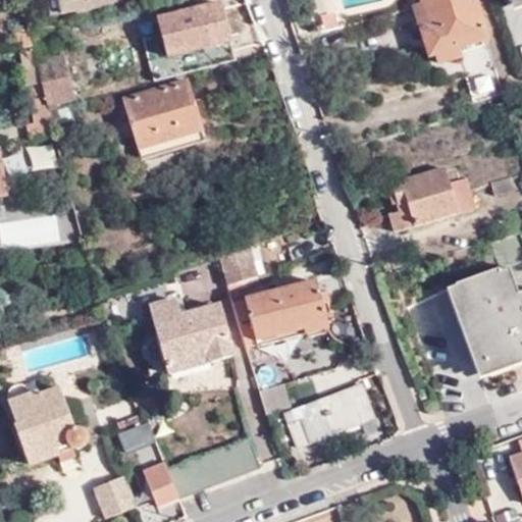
[(56,0),(44,0),(48,17),(59,16),(58,10),(56,0)]
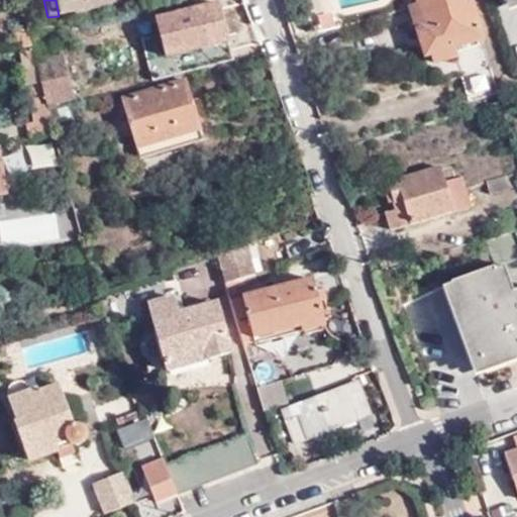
[(84,0),(56,0),(58,10),(85,5),(84,0)]
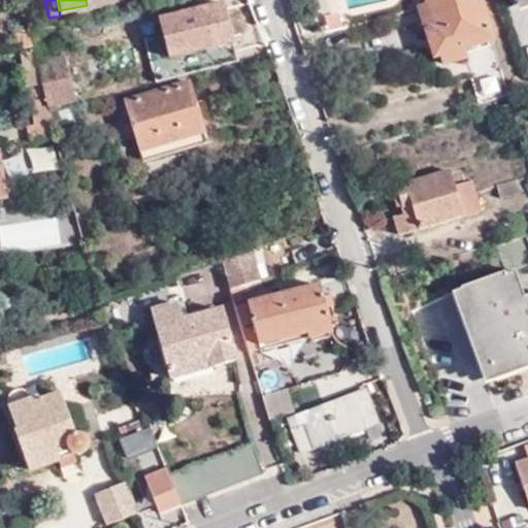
[(227,0),(191,0),(183,2),(191,42),(206,39),(207,46),(236,41),(227,0)]
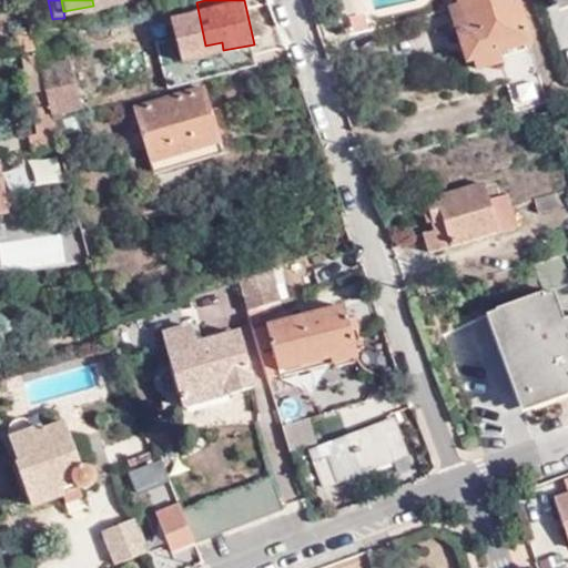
[(332,0),(340,33),(372,27),(365,0),(332,0)]
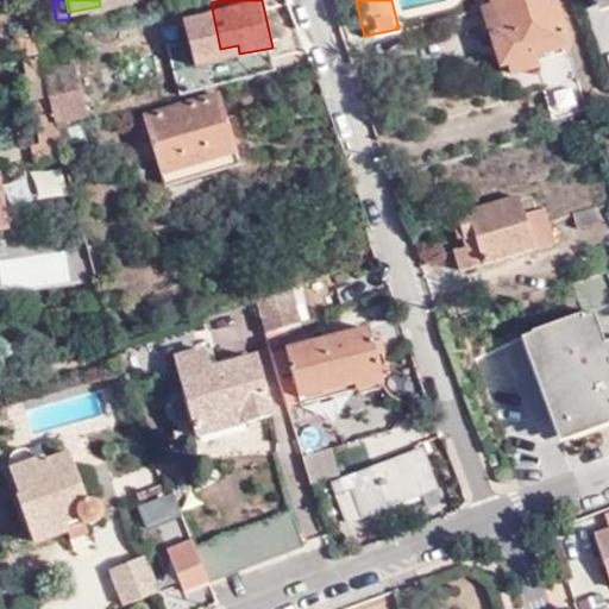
[(533,63),(567,54),(550,0),(490,0),(495,12),(503,39),(491,43),(501,71),(508,69),(512,80),(537,73),(533,63)]
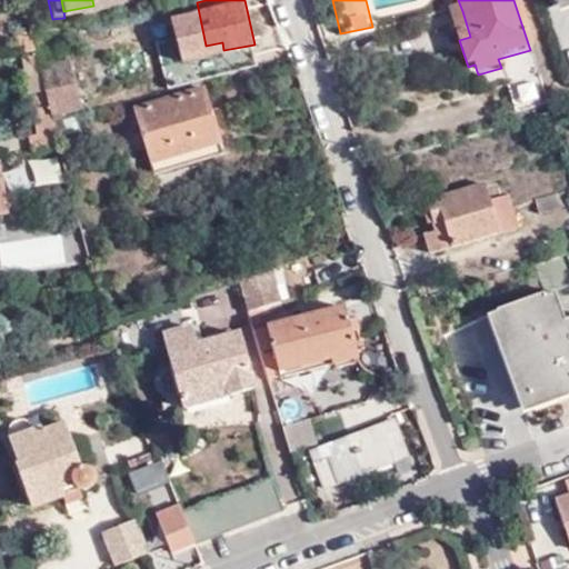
[(451,15),(459,40),(470,37),(462,11),(451,15)]
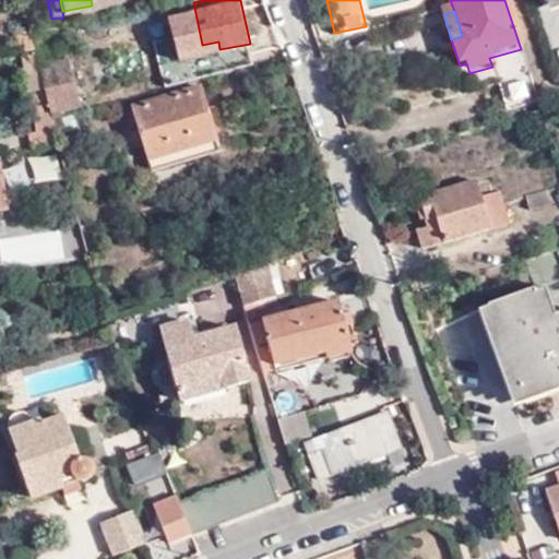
[(19,51),(35,49),(31,33),(18,34),(19,51)]
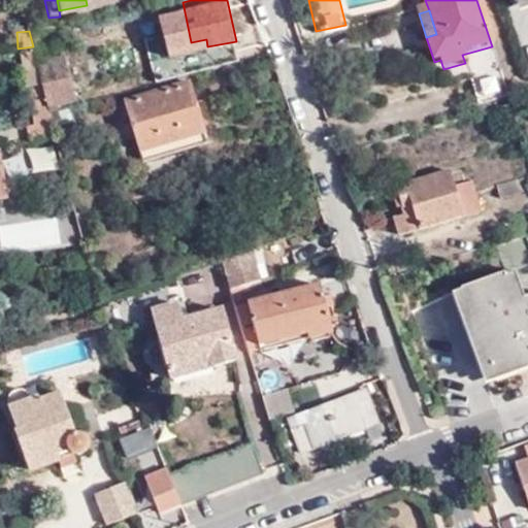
[(29,140),(56,137),(50,112),(38,66),(33,46),(18,48),(25,85),(28,84),(35,124),(26,126),(29,140)]
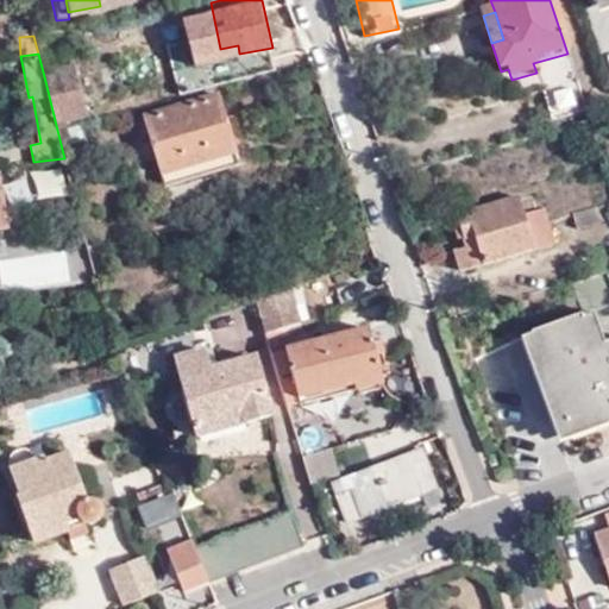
[(44,76),(57,130),(92,120),(79,68),(44,76)]
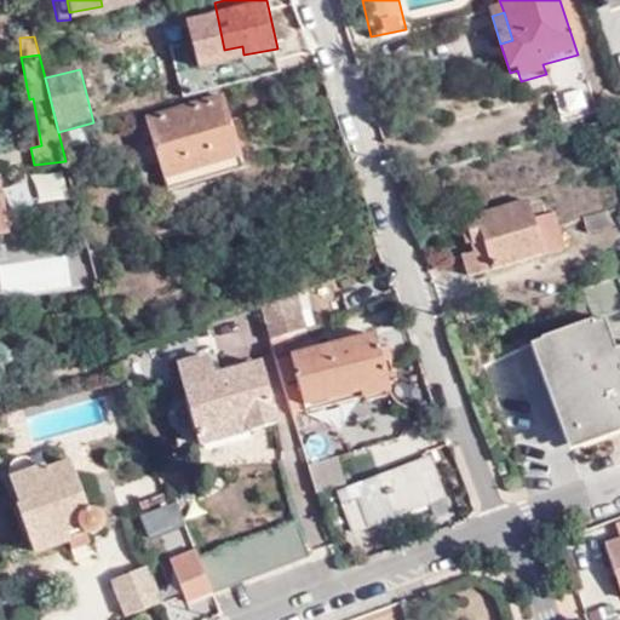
[(562,125),(597,115),(587,86),(552,97),(562,125)]
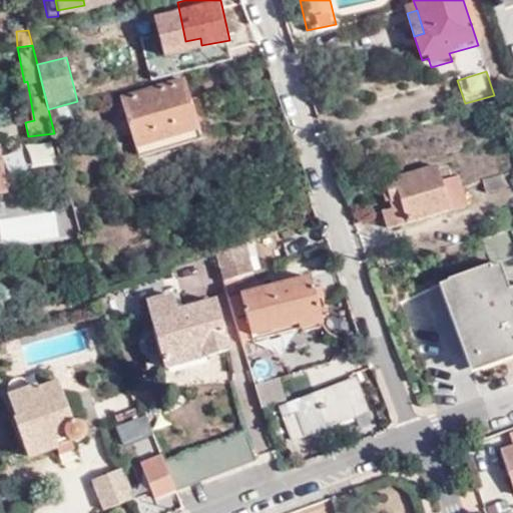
[(183,81),(120,98),(138,157),(201,140),(183,81)]
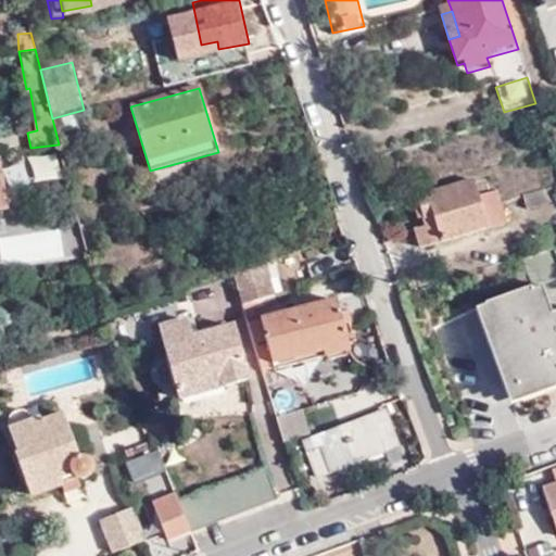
[(58,181),(58,159),(23,159),(23,181),(58,181)]
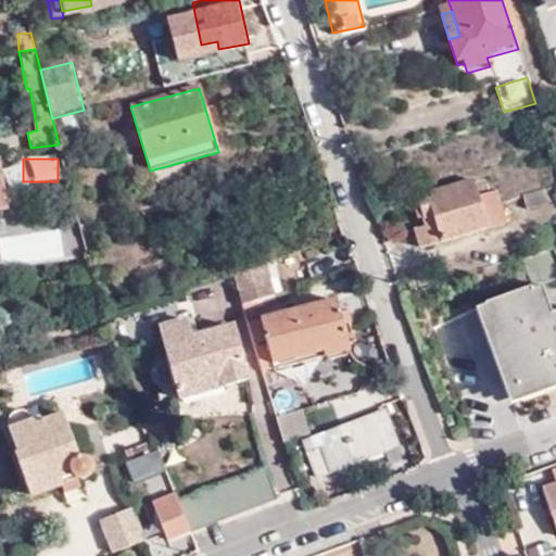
[(419,199),(425,215),(431,213),(434,222),(416,228),(422,247),(505,219),(497,199),(482,204),(474,177),(417,194),(419,199)]
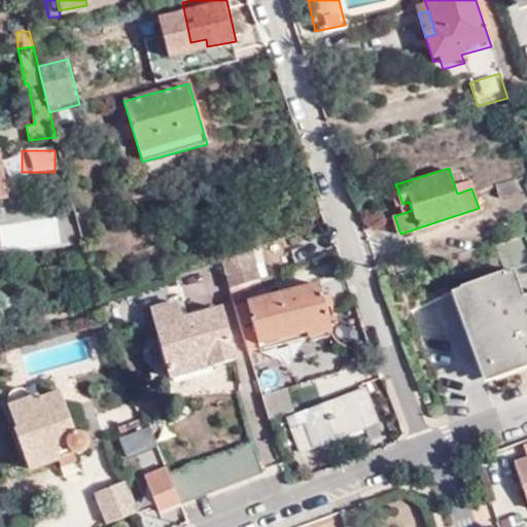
[(515,179),(494,184),(498,200),(519,194),(515,179)]
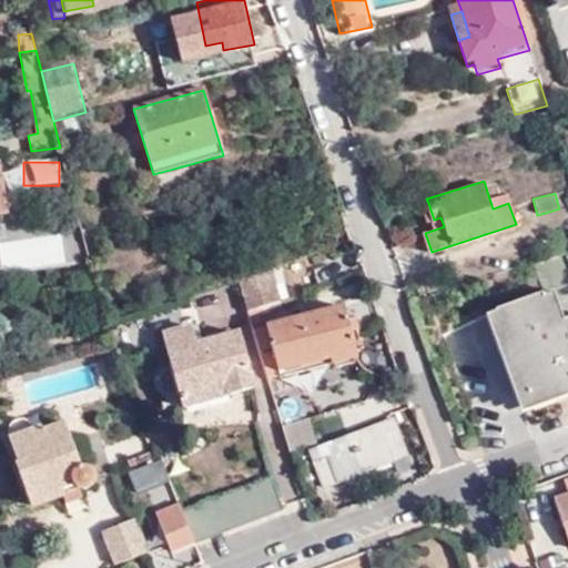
[(422,205),(428,221),(434,220),(428,203),(422,205)]
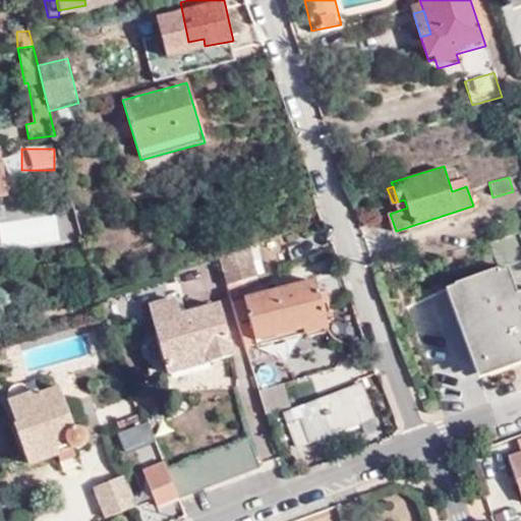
[(520,231),(491,240),(501,268),(520,261),(520,231)]
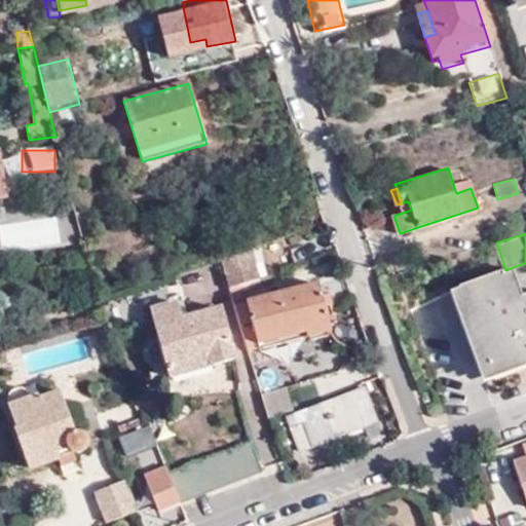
[(259,280),(249,248),(218,258),(247,351),(258,347),(259,349),(329,329),(323,307),(320,298),(316,287),(246,307),(239,286),(259,280)]
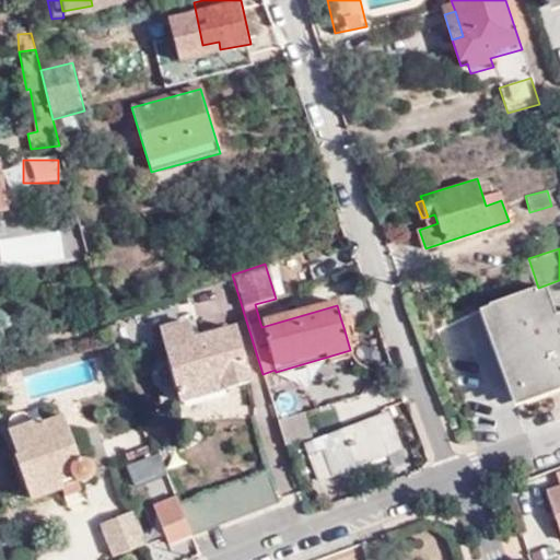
[(559,311),(552,314),(544,286),(538,288),(487,304),(488,306),(478,308),(510,406),(559,389),(559,311)]
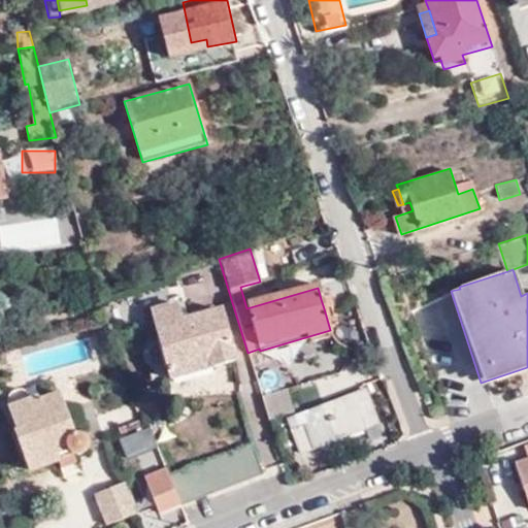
[(329,297),(321,299),(324,308),(331,306),(329,297)]
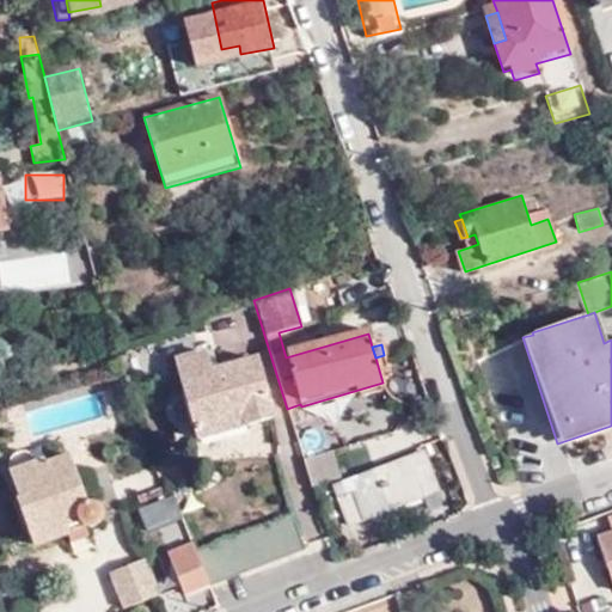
[(207,354),(177,362),(199,441),(276,421),(259,362),(213,373),(207,354)]
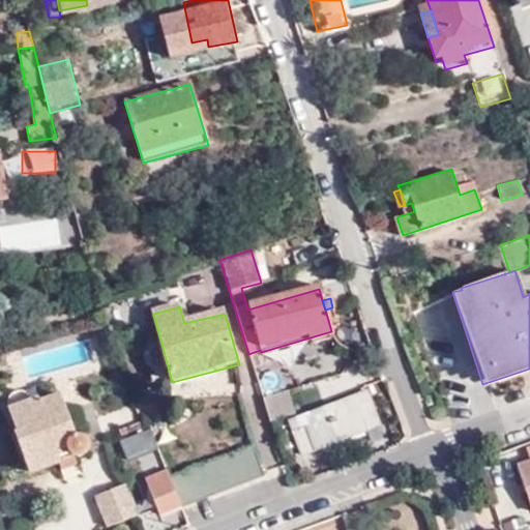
[(7,405),(31,398),(30,394),(27,391),(25,389),(21,388),(17,388),(13,390),(10,393),(8,396),(7,401),(7,405)]
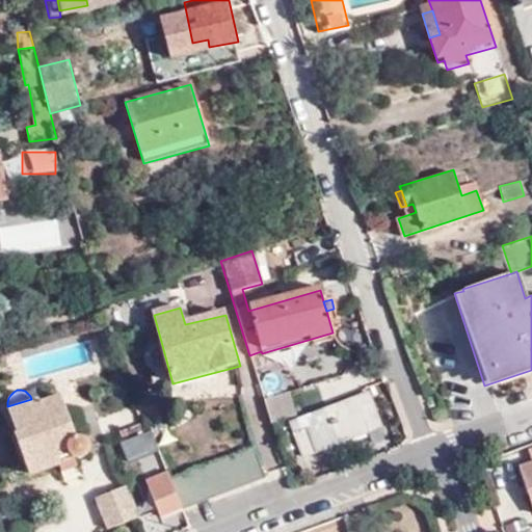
[(163,392),(140,401),(147,418),(170,407),(163,392)]
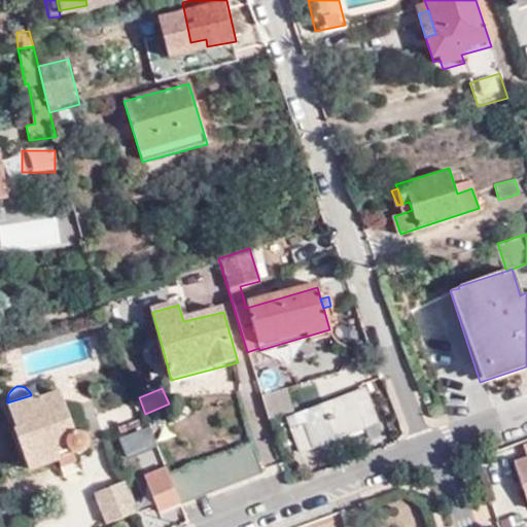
[(285,389),(260,398),(267,420),(292,411),(285,389)]
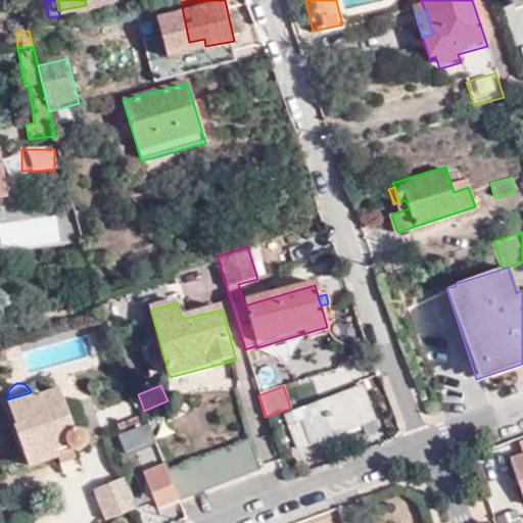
[(362,386),(292,411),(305,446),(374,421),(362,386)]
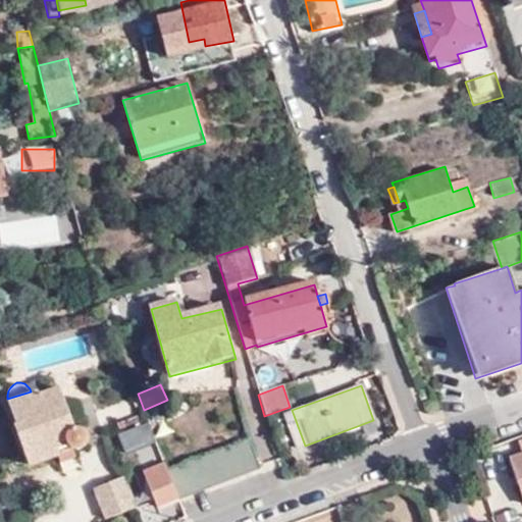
[(47,456),(70,448),(72,450),(76,449),(79,447),(82,445),(83,440),(83,436),(82,434),(80,431),(76,430),(73,429),(70,430),(55,387),(37,394),(35,389),(31,392),(7,399),(16,422),(13,424),(28,463),(47,456)]
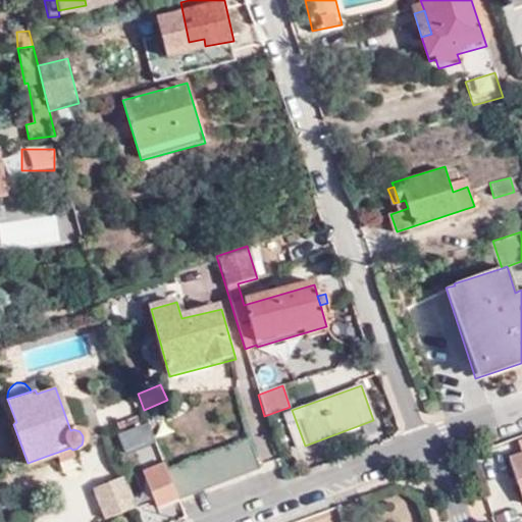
[(128,451),(157,440),(149,421),(120,431),(128,451)]
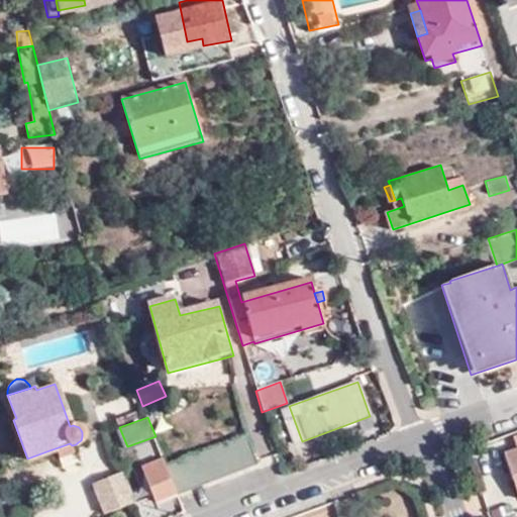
[(239,435),(167,463),(179,493),(250,467),(239,435)]
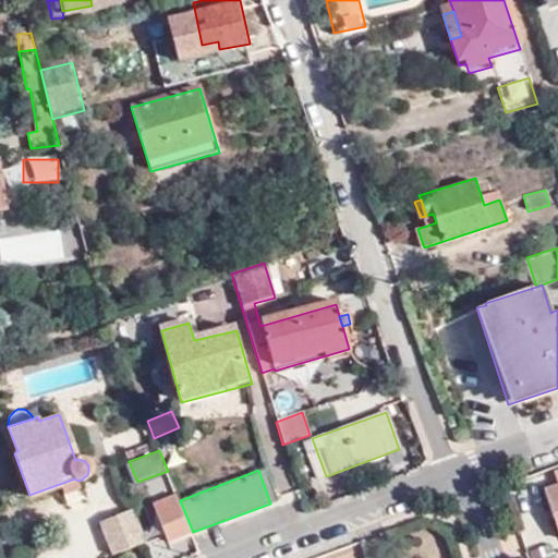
[(53,493),(76,485),(75,478),(50,487),(53,493)]
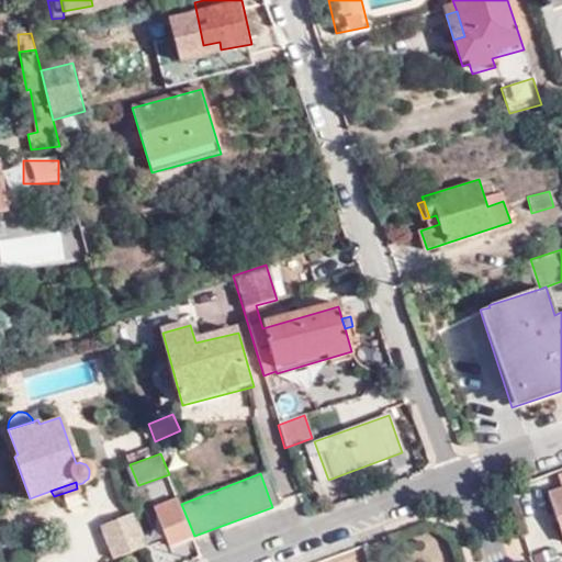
[(561,507),(557,492),(547,495),(557,524),(561,521),(561,507)]
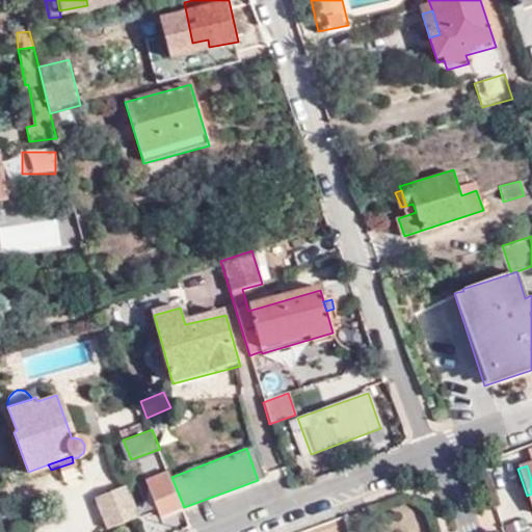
[(162,515),(184,507),(171,477),(168,471),(148,480),(162,515)]
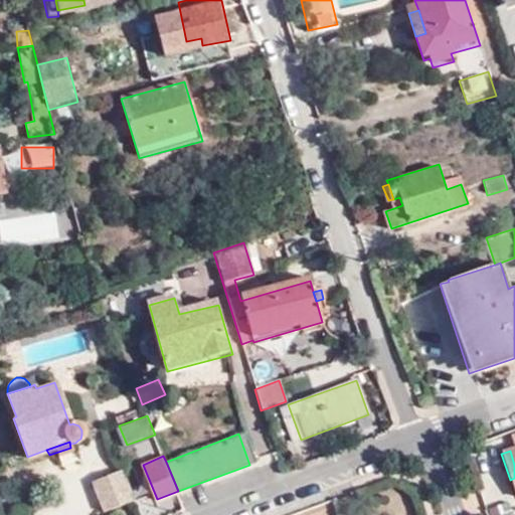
[(91,477),(103,510),(133,499),(122,466),(91,477)]
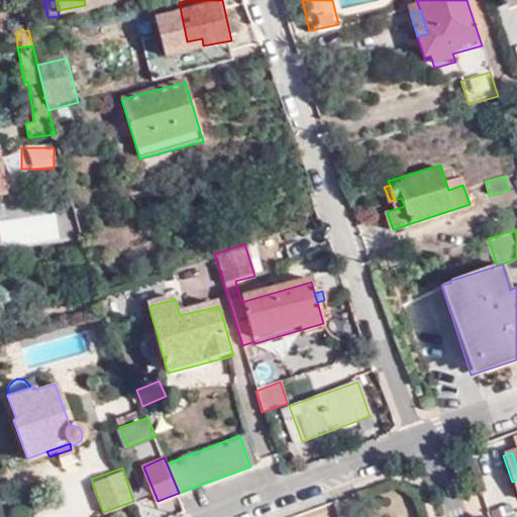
[(488,516),(505,516),(515,514),(511,502),(487,510),(488,516)]
